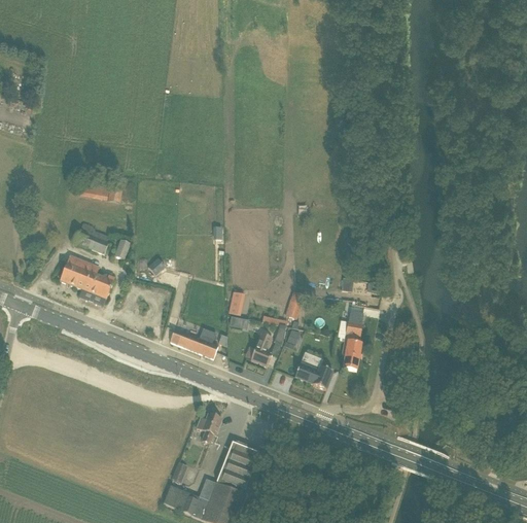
[(118,201),(120,188),(110,186),(108,199),(118,201)]
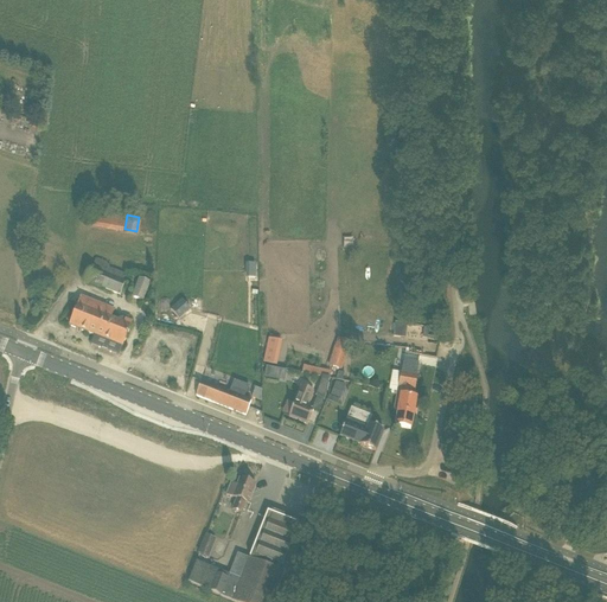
[(85,279),(102,285),(110,264),(108,263),(109,260),(95,254),(85,279)]
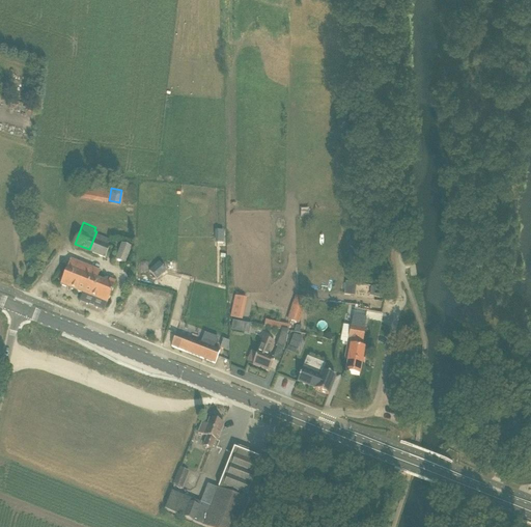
[(108,236),(96,231),(89,249),(105,255),(110,243),(108,242),(110,237),(108,236)]
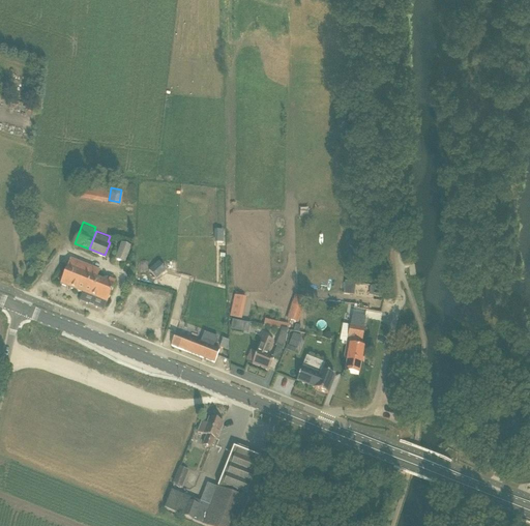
[(120,239),(114,256),(124,260),(130,243),(120,239)]
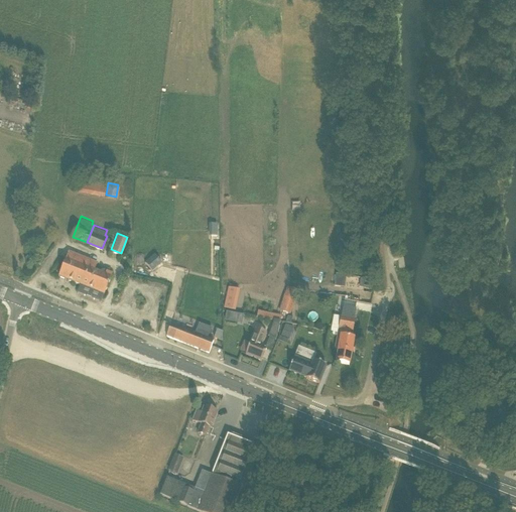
[(78,267),(84,254),(69,249),(58,274),(72,279),(78,266),(78,267)]
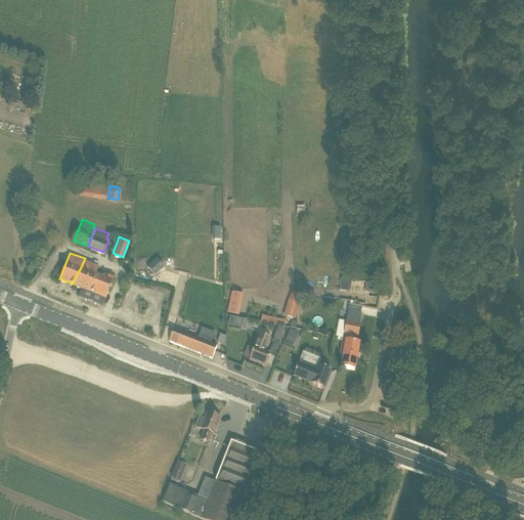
[(155,272),(164,264),(157,255),(146,263),(155,272)]
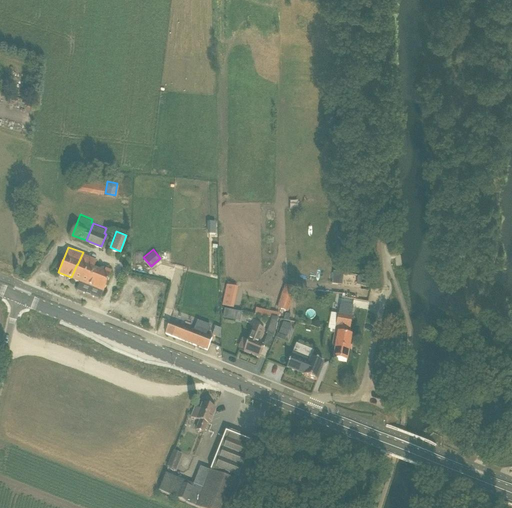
[(77,264),(71,277),(103,289),(111,269),(104,266),(103,269),(93,265),(96,258),(83,252),(77,265),(77,264)]
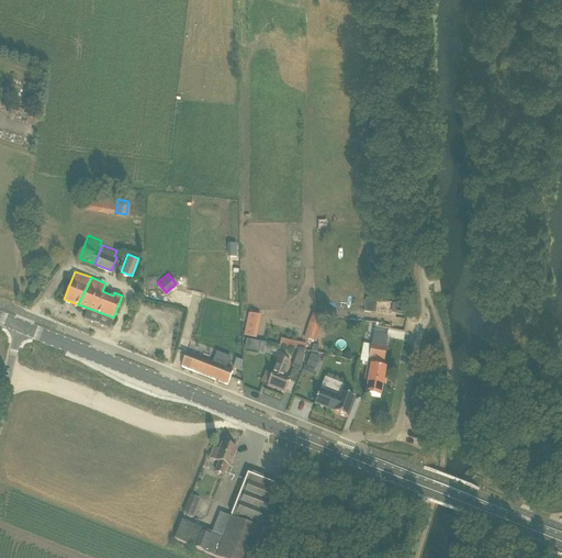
[(199,298),(194,315),(204,317),(208,300),(199,298)]
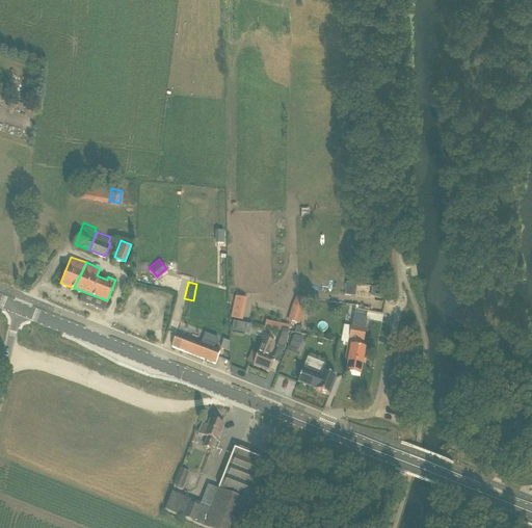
[(232,315),(244,317),(249,295),(236,292),(232,315)]
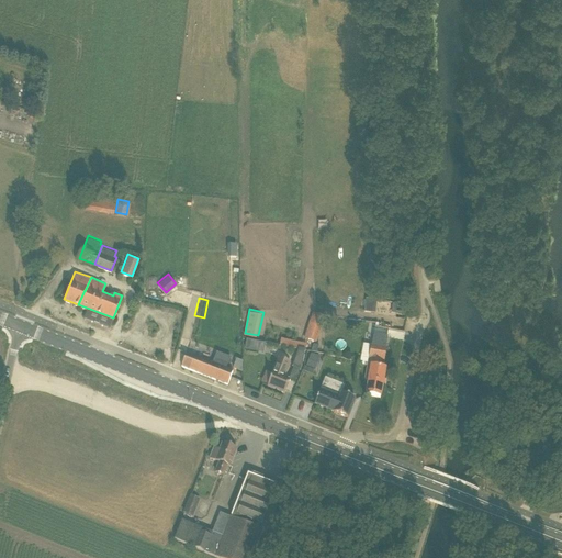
[(324,313),(312,309),(304,335),(316,339),(324,313)]
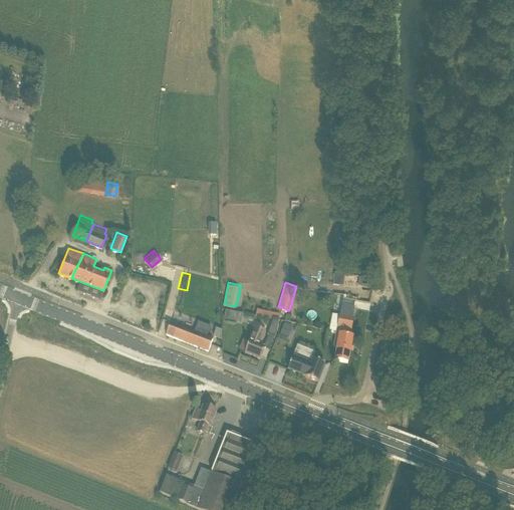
[(236,319),(238,310),(225,308),(224,316),(236,319)]
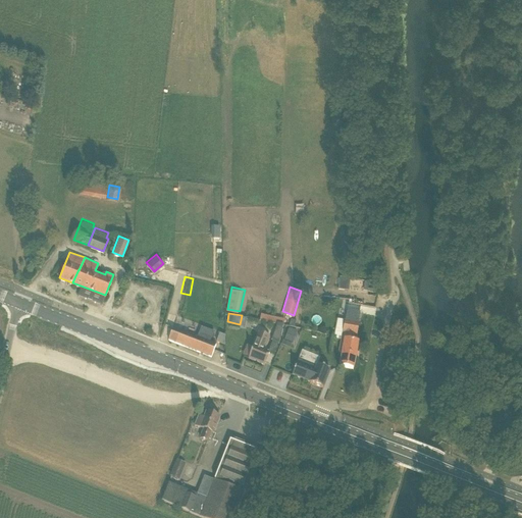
[(345,315),(337,349),(342,349),(340,363),(353,365),(358,340),(353,339),(354,332),(356,332),(359,318),(345,315)]
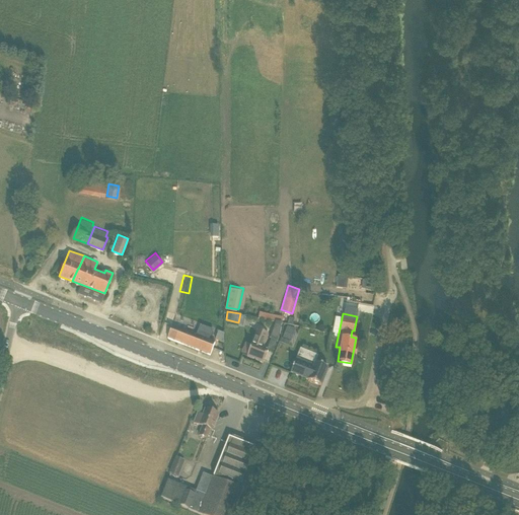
[(283,334),(291,338),(297,325),(288,321),(283,334)]
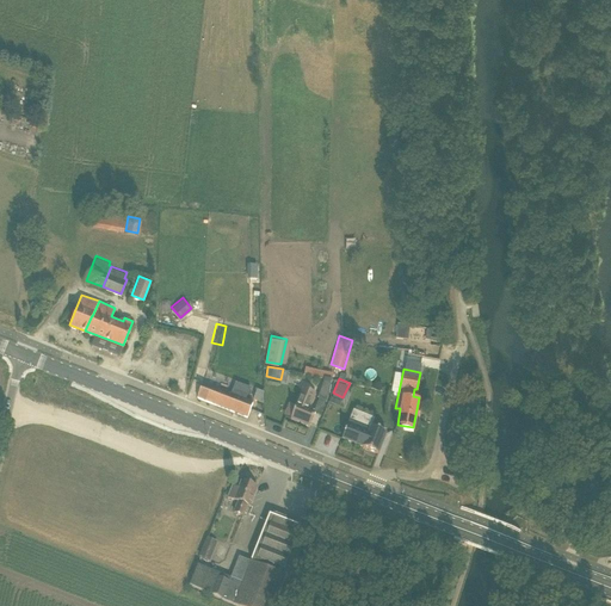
[(253,400),(245,396),(250,384),(235,379),(232,391),(203,379),(197,395),(247,414),(253,400)]
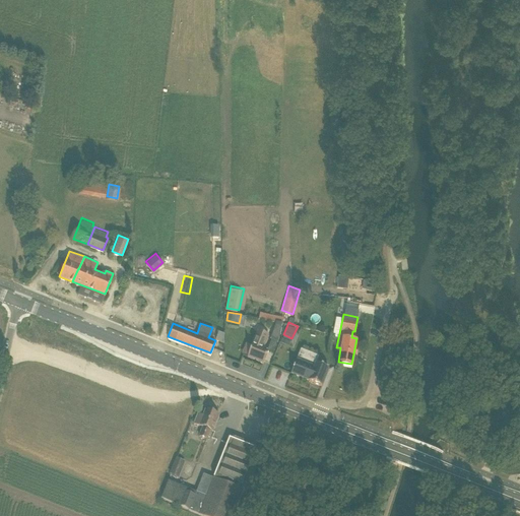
[(275,324),(274,325),(270,336),(277,339),(278,336),(280,325),(275,324)]
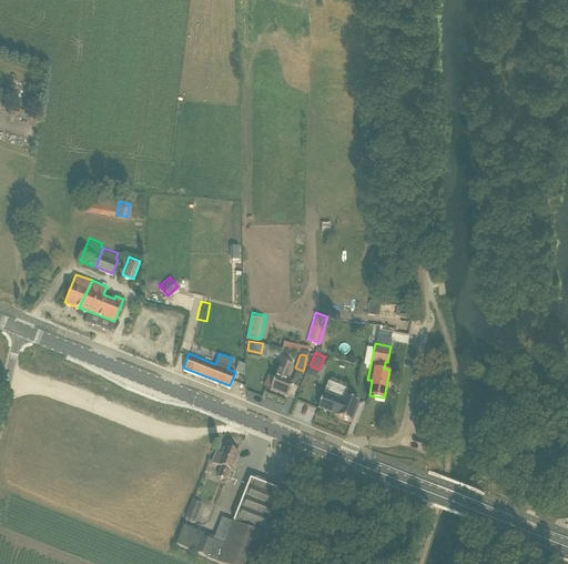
[(293,363),(282,359),(270,388),(287,394),(293,382),(286,379),(293,363)]
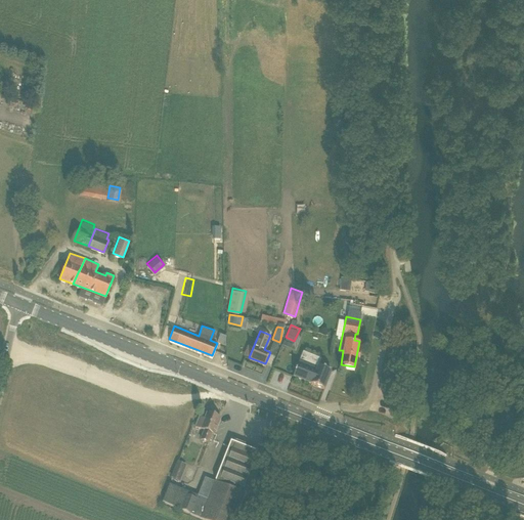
[(225,334),(220,332),(217,341),(225,344),(225,334)]
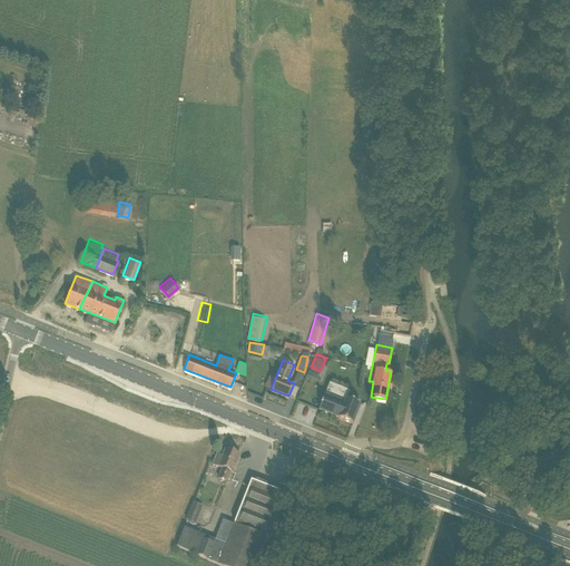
[(352,421),(360,403),(325,390),(318,407),(338,415),(352,421)]
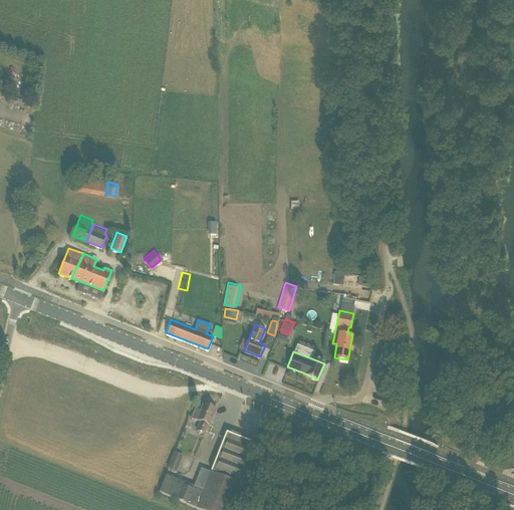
[(210,423),(216,408),(203,403),(201,409),(195,407),(192,416),(200,419),(197,428),(204,432),(208,422),(210,423)]
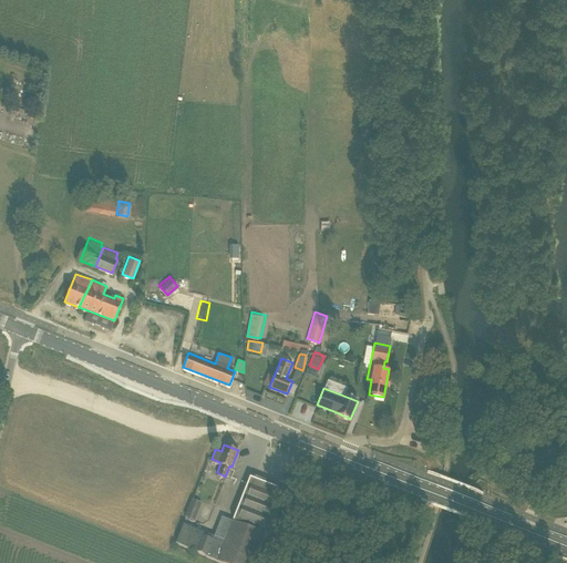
[(183,521),(175,542),(228,562),(253,562),(265,533),(269,535),(287,490),(249,476),(233,519),(222,514),(214,534),(183,521)]
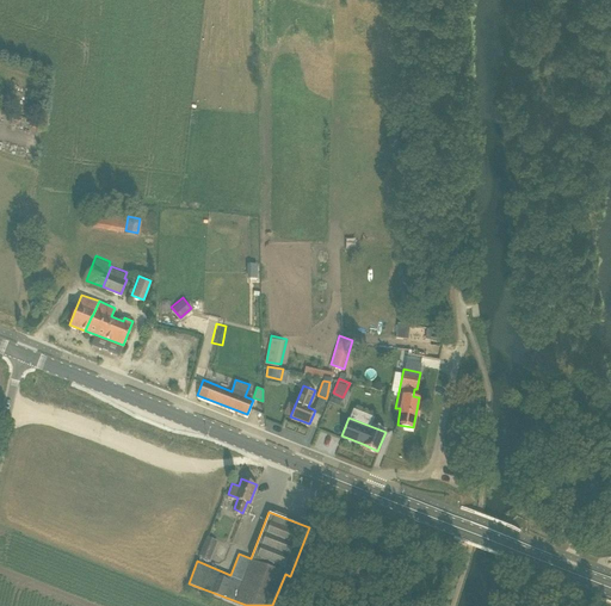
[(209,558),(217,538),(207,533),(199,554),(209,558)]
